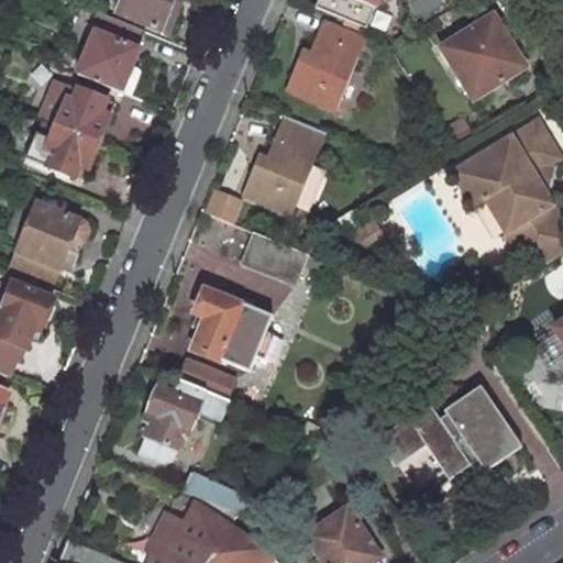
[(119,0),(116,10),(159,28),(170,0),(119,0)]
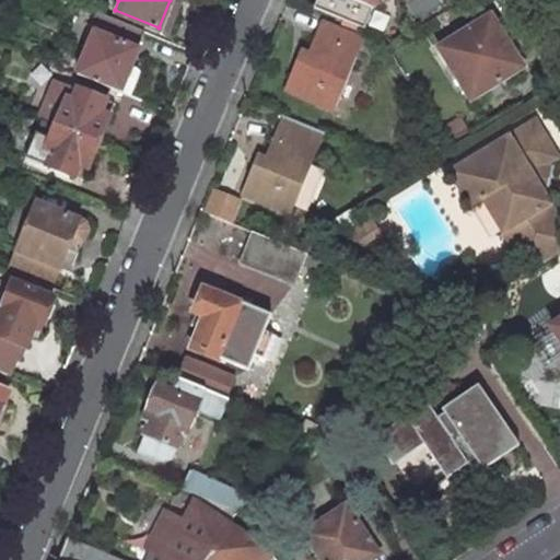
[(129,93),(139,67),(128,62),(142,30),(92,10),(84,28),(91,31),(74,72),(80,74),(108,85),(129,93)]
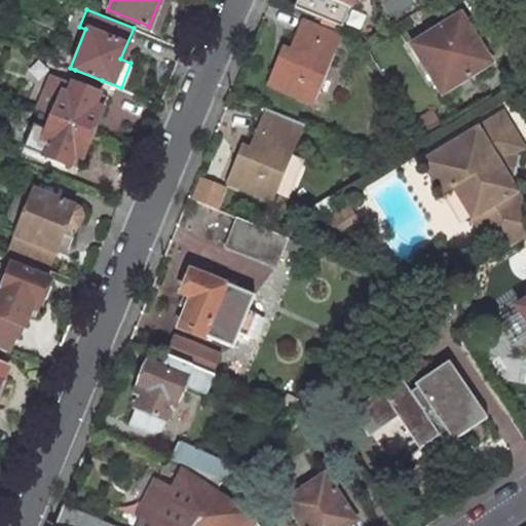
[(459,13),(412,42),(443,92),(490,63),(459,13)]
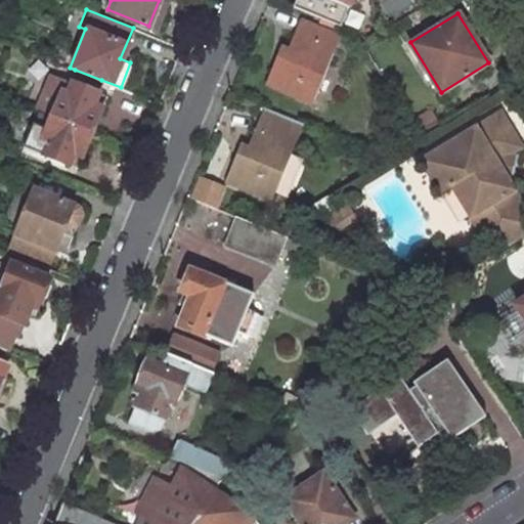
[(339,31),(302,15),(290,44),(281,41),(266,79),(310,97),(339,31)]
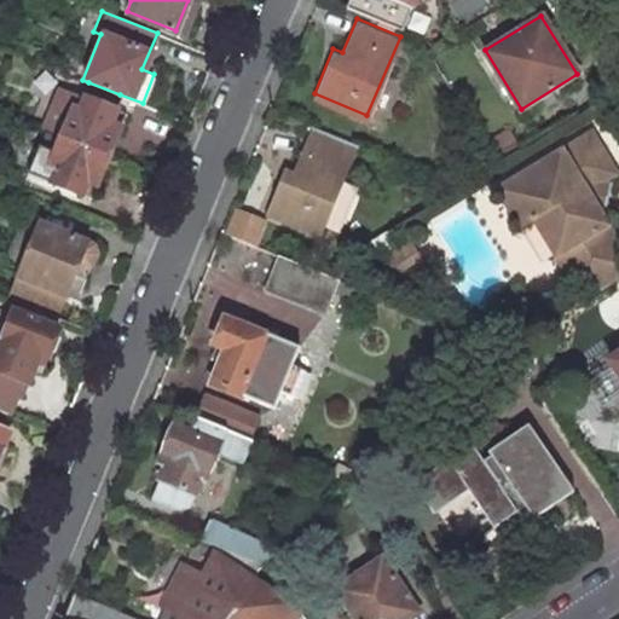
[(29,80),(63,93),(69,79),(35,65),(29,80)]
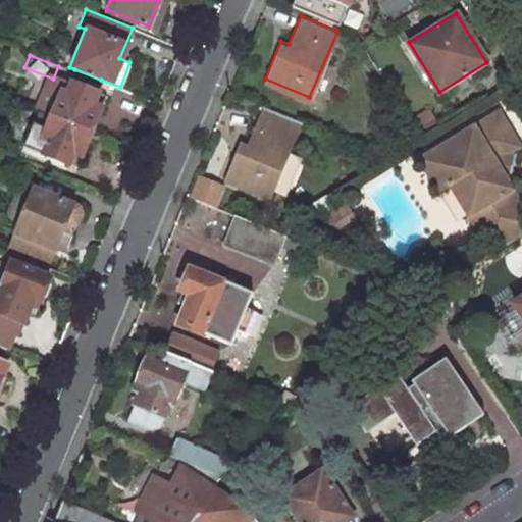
[(90,129),(100,105),(92,102),(96,91),(101,80),(74,69),(63,93),(58,92),(52,107),(48,105),(45,112),(90,129)]
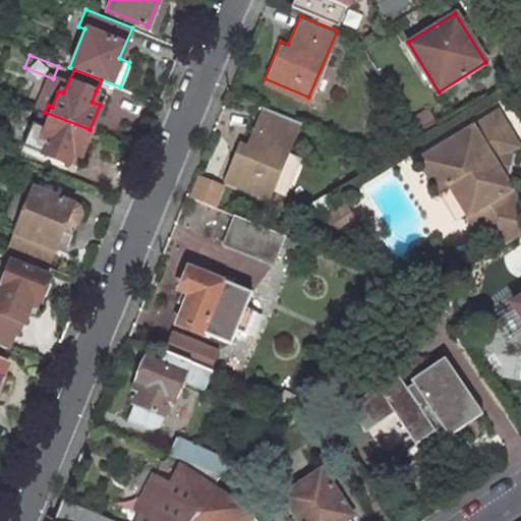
[(92,102),(100,105),(105,94),(96,91),(92,102)]
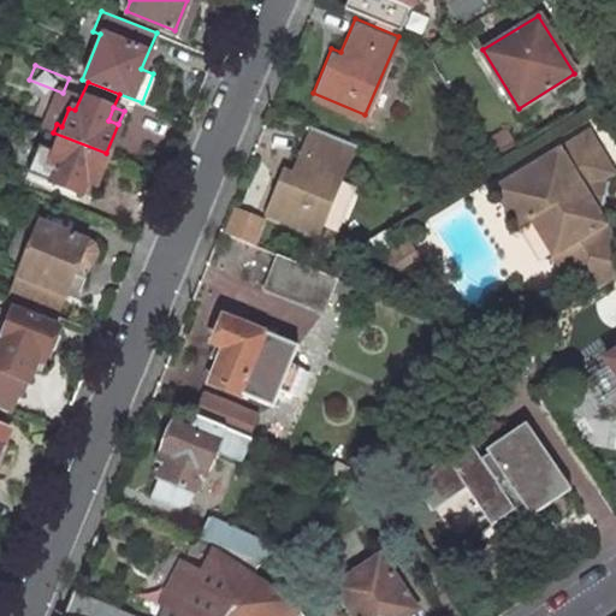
[(582,129),(564,140),(569,148),(587,137),(582,129)]
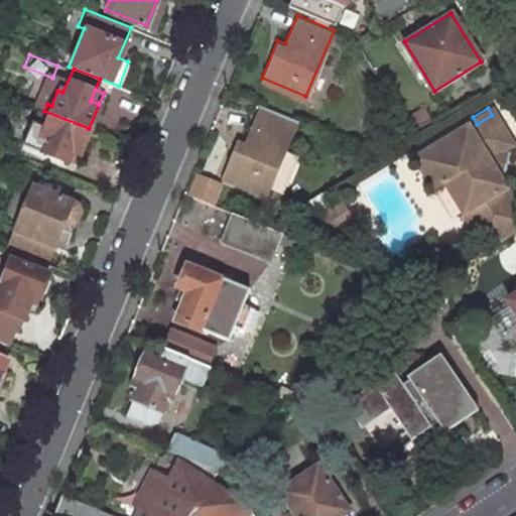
[(65,171),(72,149),(80,152),(89,128),(44,111),(37,130),(34,128),(24,155),(65,171)]
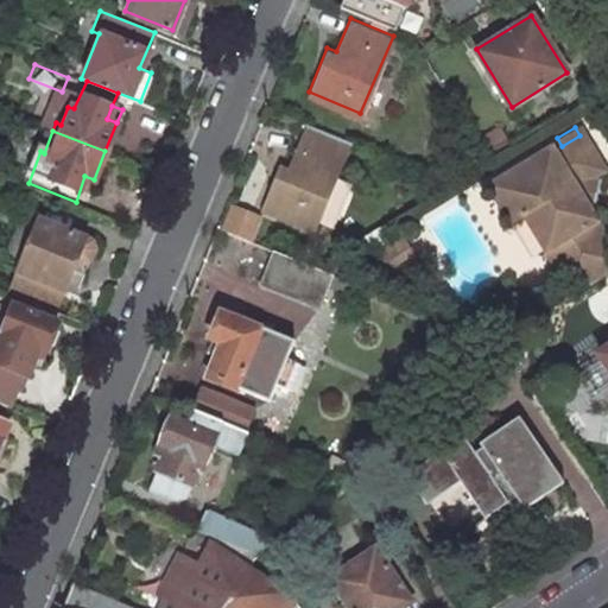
[(341,147),(302,131),(286,166),(280,182),(272,177),(260,203),(314,226),(339,165),(335,163),(341,147)]
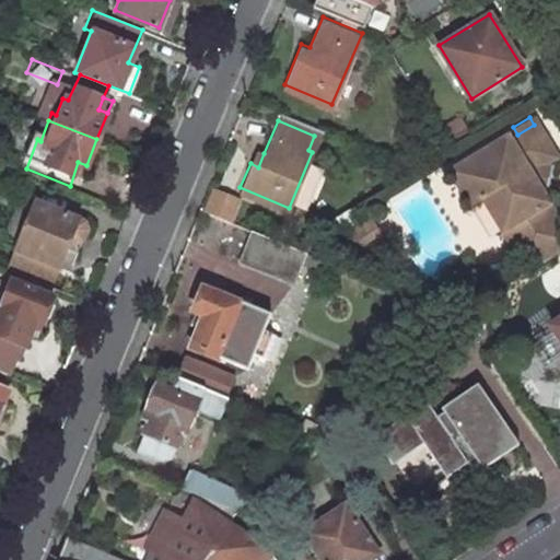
[(559,224),(533,181),(536,163),(551,153),(534,125),(517,135),(513,127),(473,153),(474,156),(447,171),(466,201),(476,196),(477,198),(479,197),(488,211),(494,207),(504,223),(498,226),(525,271),(559,248),(559,224)]
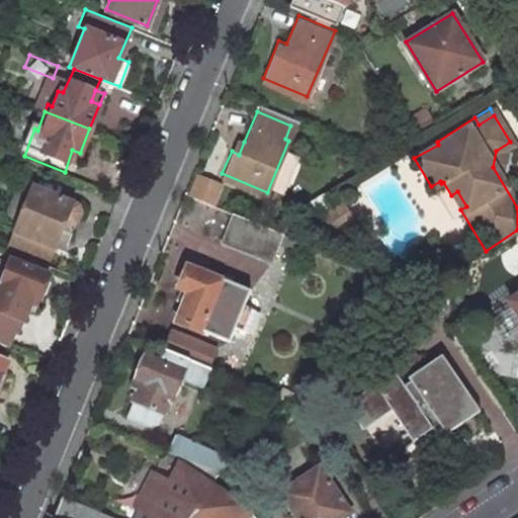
[(237,140),(232,151),(239,155),(244,142),(237,140)]
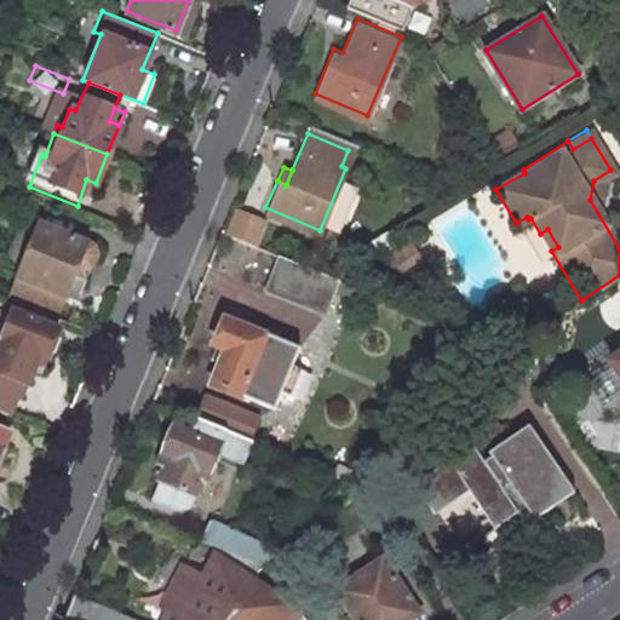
[(90,195),(96,183),(86,179),(82,193),(90,195)]
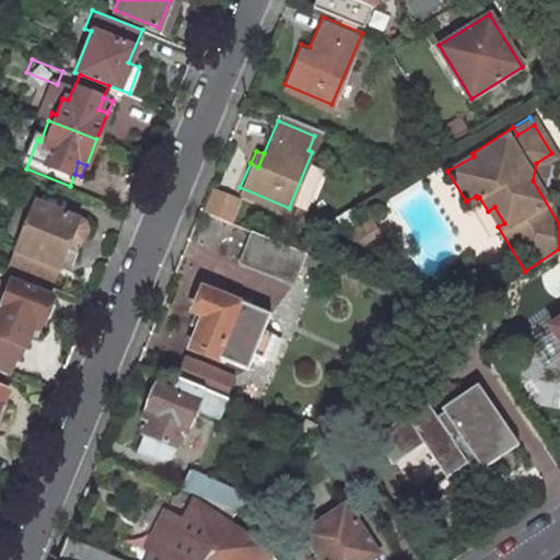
[(536,163),(533,181),(544,183),(548,166),(536,163)]
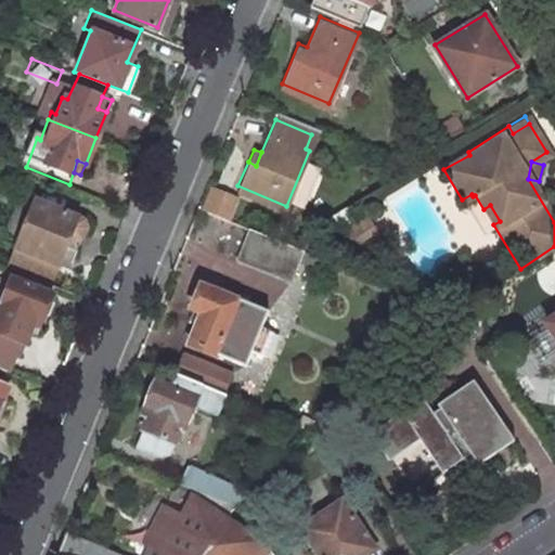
[(233,220),(242,196),(214,185),(205,209),(233,220)]
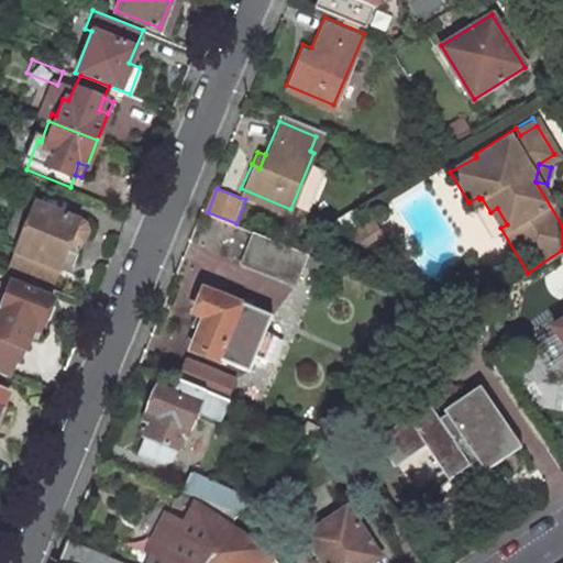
[(17,201),(1,240),(17,245),(14,251),(6,274),(46,291),(56,267),(64,247),(78,253),(88,225),(75,220),(34,202),(32,208),(17,201)]
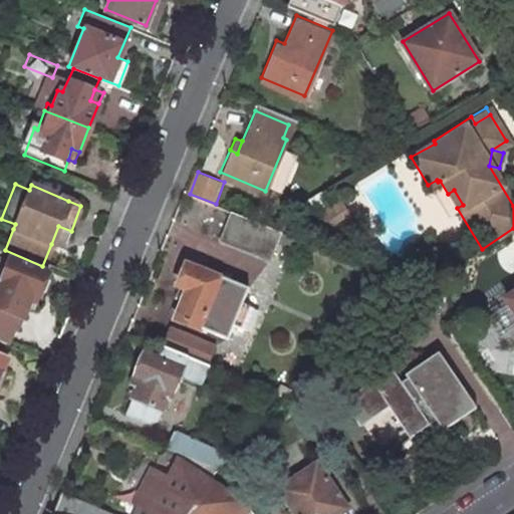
[(328,209),(316,190),(290,207),(297,218),(310,210),(323,229),(340,218),(333,206),(328,209)]
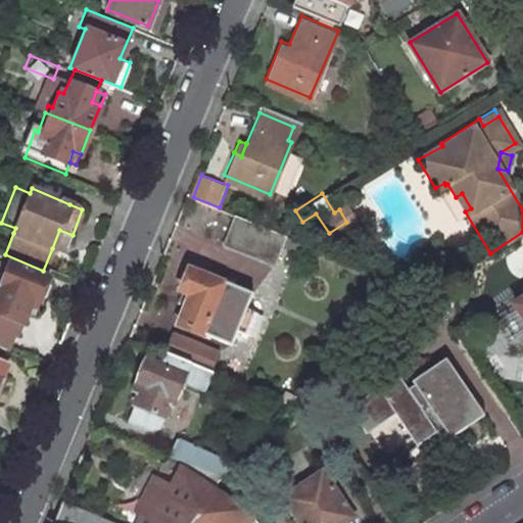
[(456,197),(465,211),(471,208),(462,193),(456,197)]
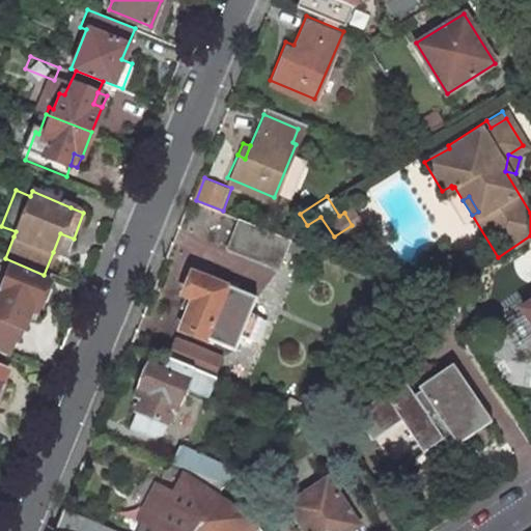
[(227,212),(216,241),(263,259),(275,230),(227,212)]
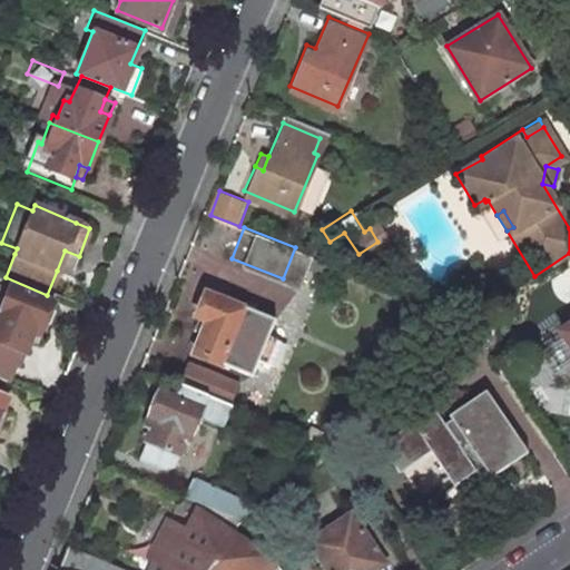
[(11,285),(0,311),(0,357),(13,364),(20,349),(25,351),(36,323),(42,324),(51,321),(55,311),(52,303),(11,285)]
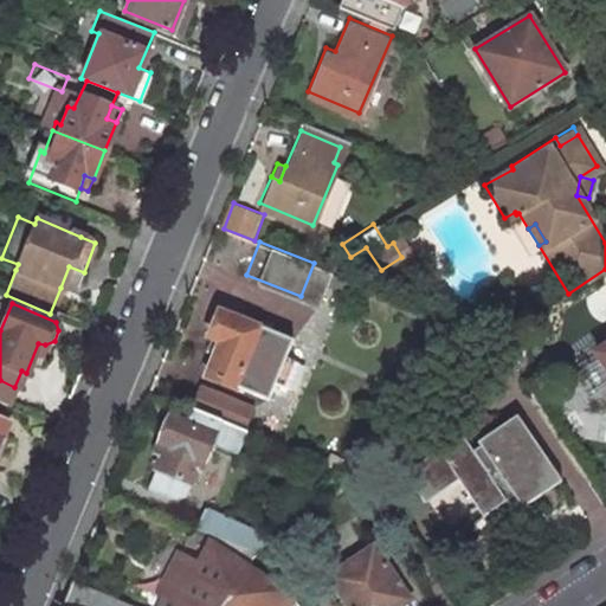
[(292,337),(221,308),(211,334),(220,337),(206,371),(268,395),(275,379),(287,353),(292,337)]
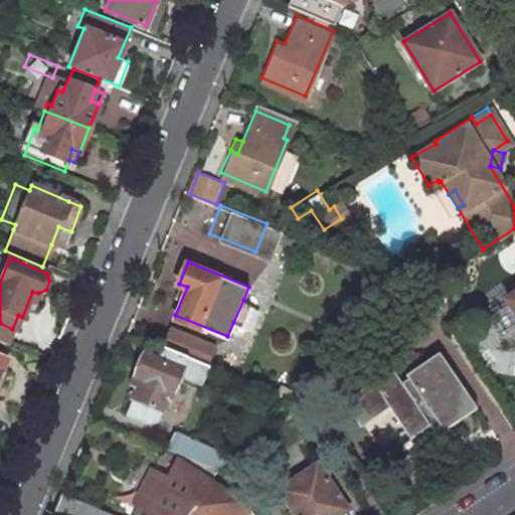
[(514,290),(505,297),(514,312),(514,290)]
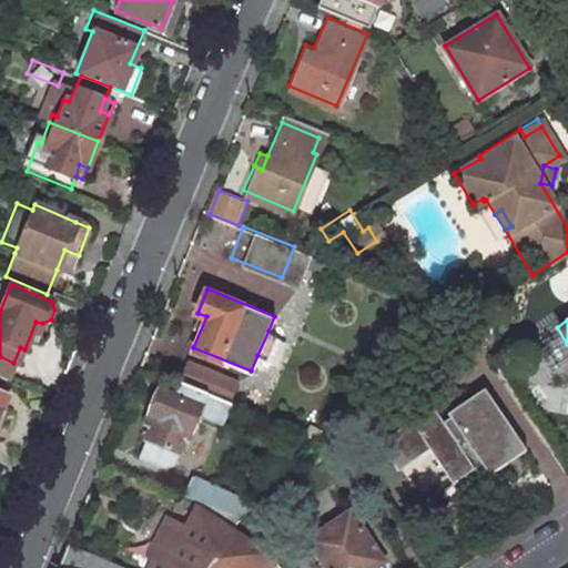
[(281,336),(269,331),(257,355),(271,361),(281,336)]
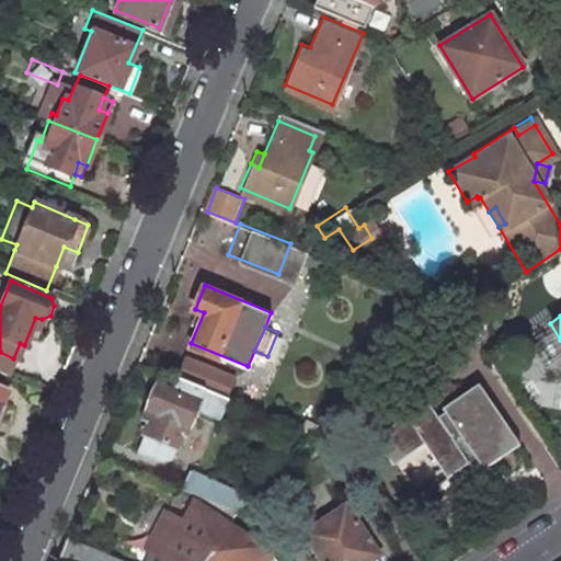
[(230,373),(186,355),(178,377),(224,396),(230,373)]
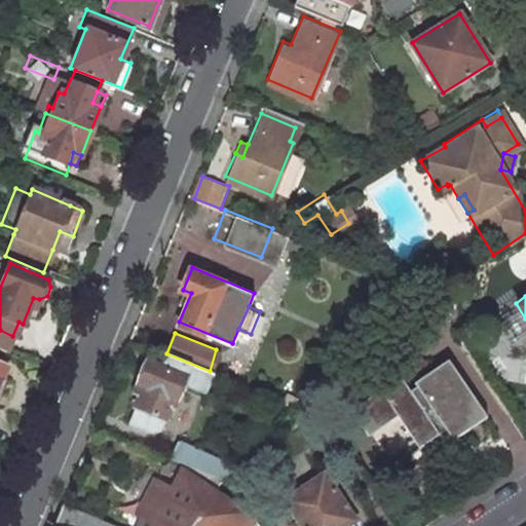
[(150,428),(160,424),(180,381),(185,382),(184,387),(193,391),(196,388),(201,390),(210,371),(166,353),(162,365),(148,359),(139,381),(143,383),(128,420),(150,428)]
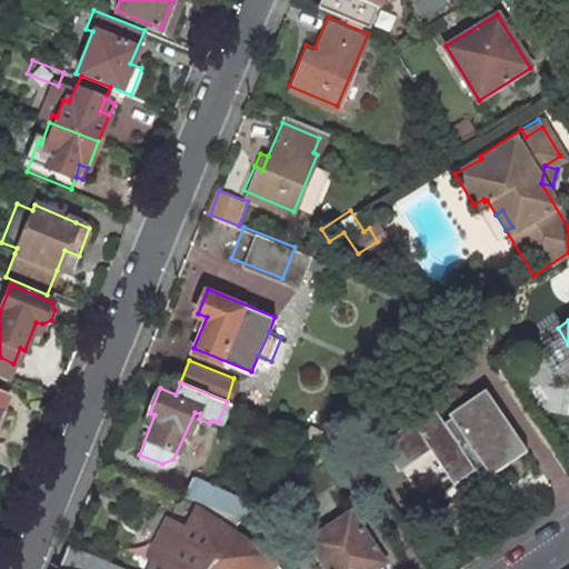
[(525,448),(485,387),(465,401),(461,397),(461,392),(462,391),(449,387),(448,390),(449,399),(450,403),(453,408),(448,411),(451,417),(443,421),(438,411),(430,403),(408,419),(383,395),(360,417),(421,502),(475,469),(481,480),(490,476),(488,472),(525,448)]
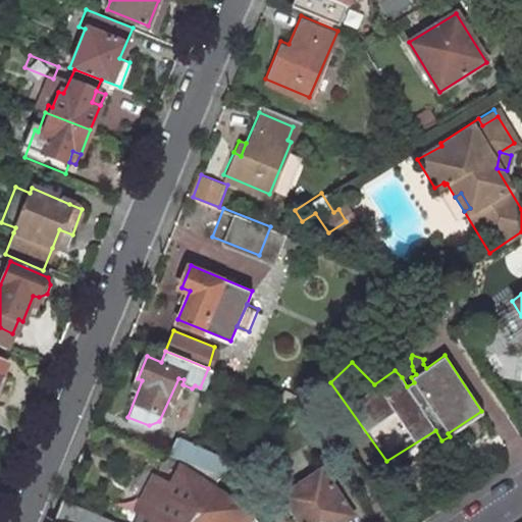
[(206,383),(267,408),(273,395),(253,386),(211,369),(206,383)]
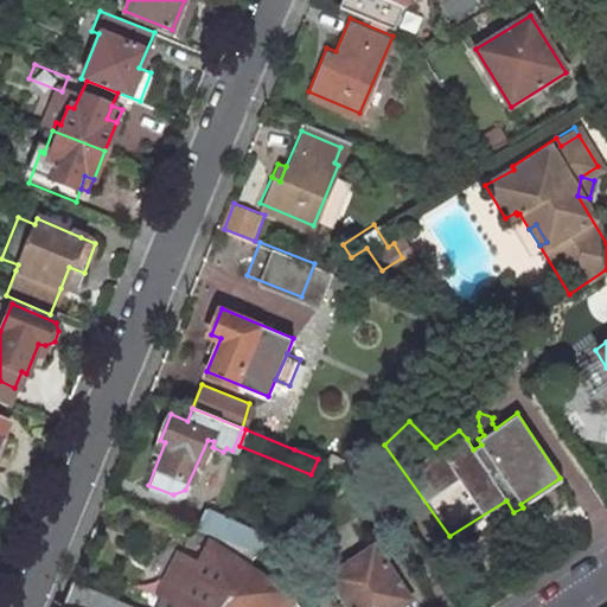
[(268,537),(200,508),(192,526),(212,535),(254,553),(268,537)]
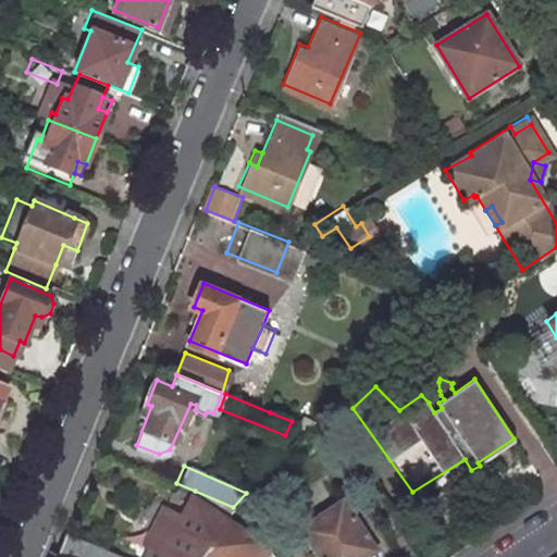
[(181,516),(163,507),(147,542),(163,551),(160,556),(132,556),(65,530),(53,556),(200,556),(232,521),(224,517),(233,507),(195,491),(181,516)]
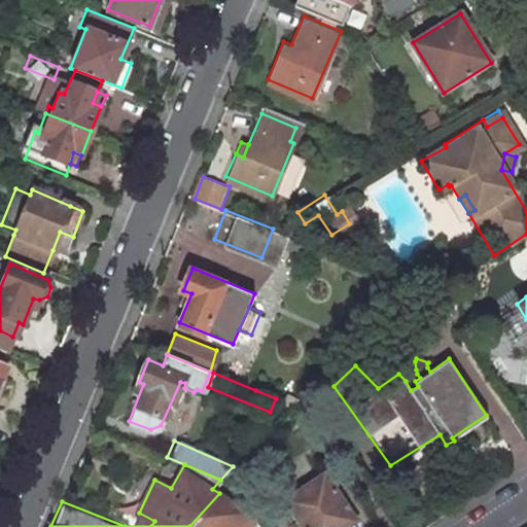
[(331,488),(321,472),(281,500),(300,526),(345,526),(354,521),(342,503),(346,501),(335,485),(331,488)]
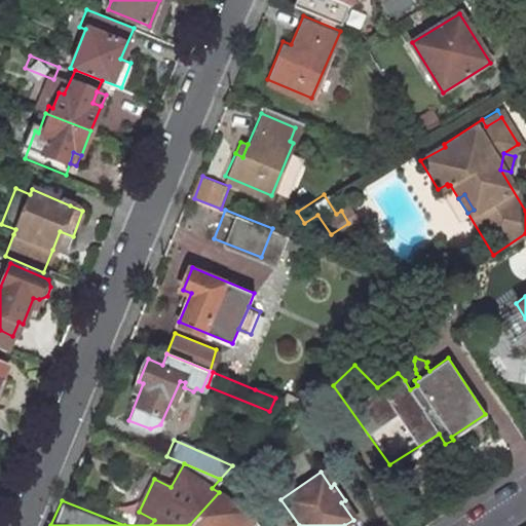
[(235,525),(239,523),(249,510),(219,492),(189,525),(235,525)]
